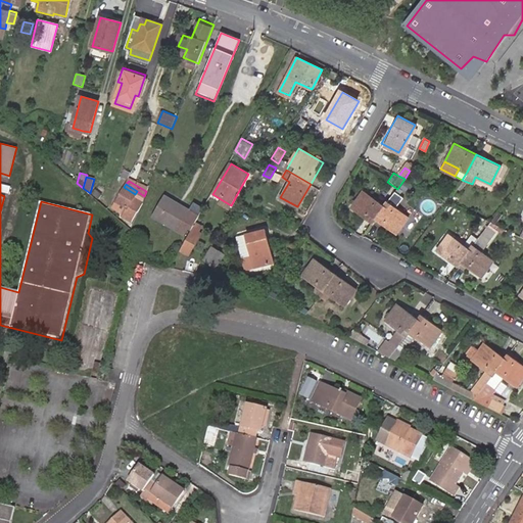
[(135,212),(137,215),(144,201),(142,200),(144,196),(137,191),(135,194),(124,187),(112,204),(124,211),(127,207),(135,212)]
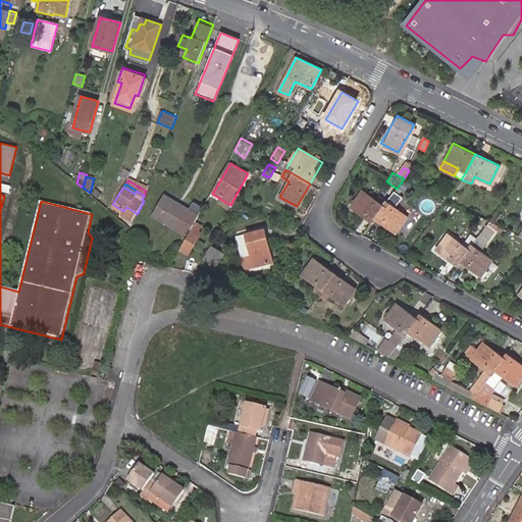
[(102,194),(96,189),(93,194),(98,199),(102,194)]
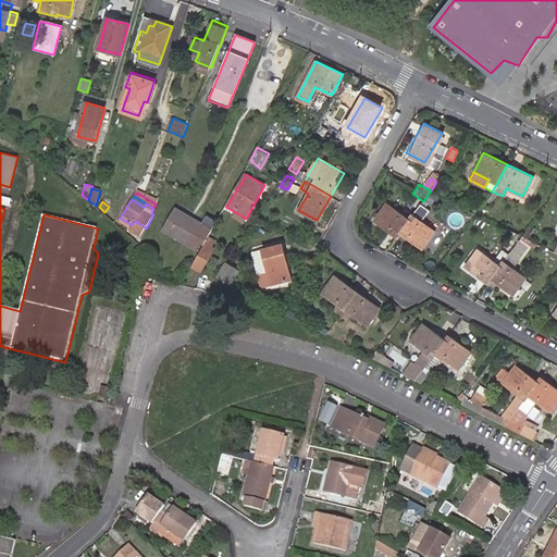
[(371,225),(393,242),(396,238),(397,236),(409,220),(386,203),(371,225)]
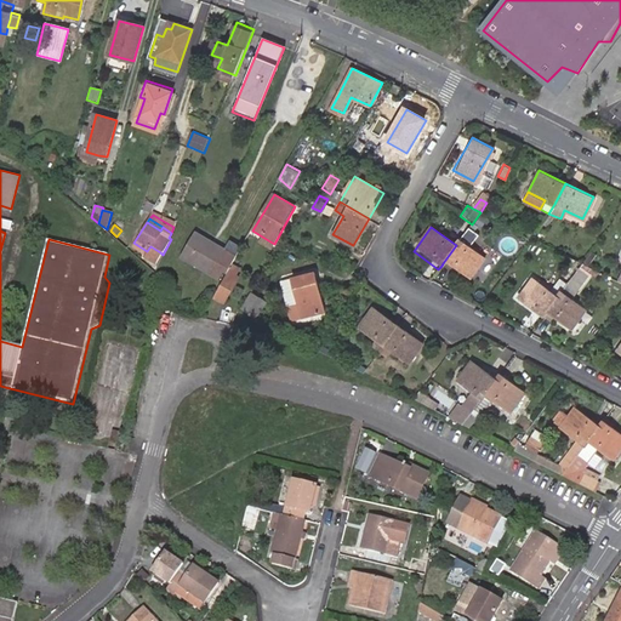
[(274,244),(262,237),(260,241),(272,248),(274,244)]
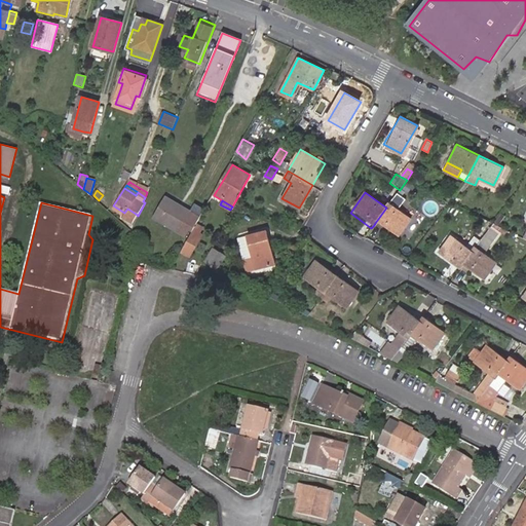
[(188,216),(186,214),(162,201),(150,223),(181,240),(185,232),(190,235),(186,243),(196,249),(205,231),(195,225),(201,214),(192,209),(188,216)]
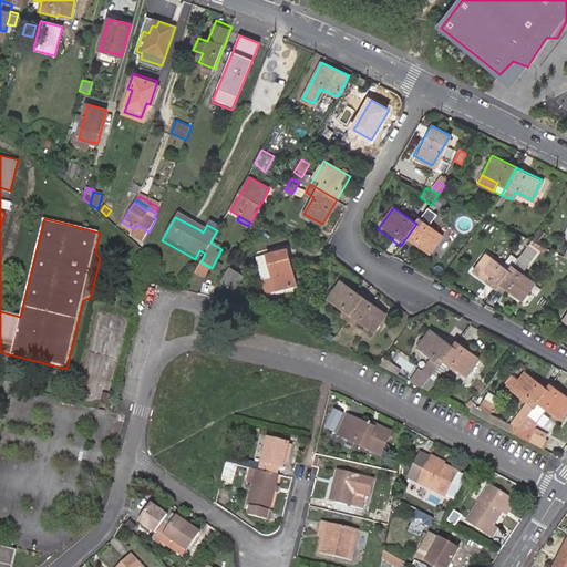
[(404,240),(403,243),(428,259),(444,236),(421,219),(416,224),(404,240)]
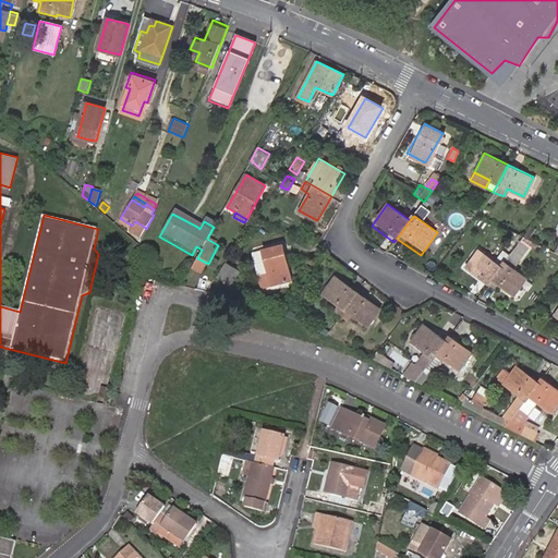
[(138,237),(144,227),(135,221),(132,226),(130,230),(138,237)]
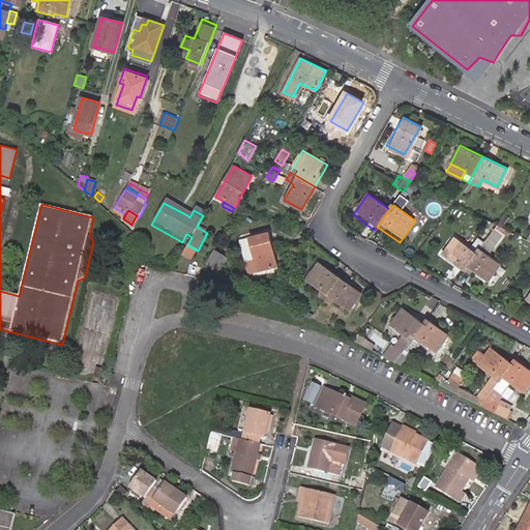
[(443,254),(464,269),(467,265),(468,264),(482,244),(495,228),(489,224),(473,244),(459,233),(443,254)]
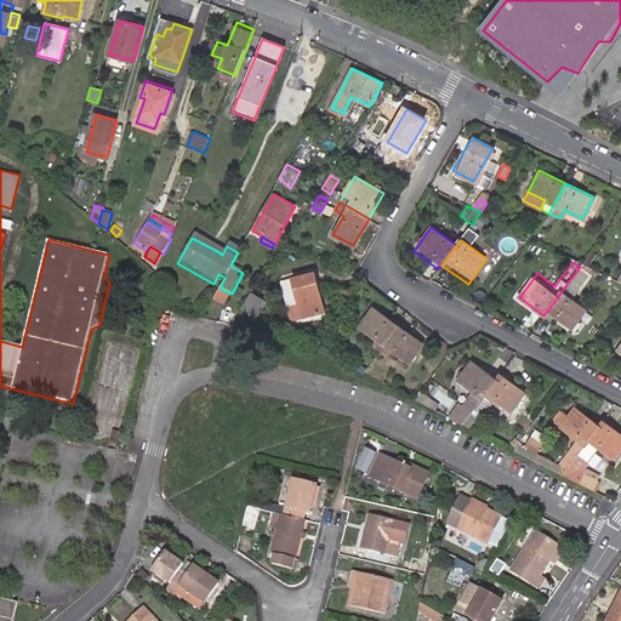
[(326,312),(317,273),(291,279),(300,307),(291,309),(294,320),(326,312)]
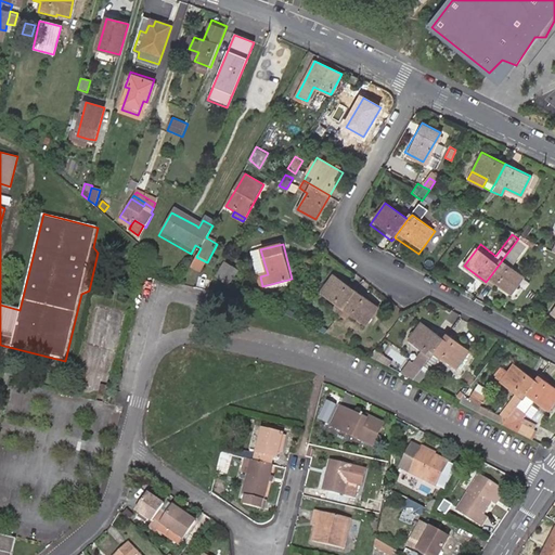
[(505,256),(490,276),(512,293),(527,272),(505,256)]
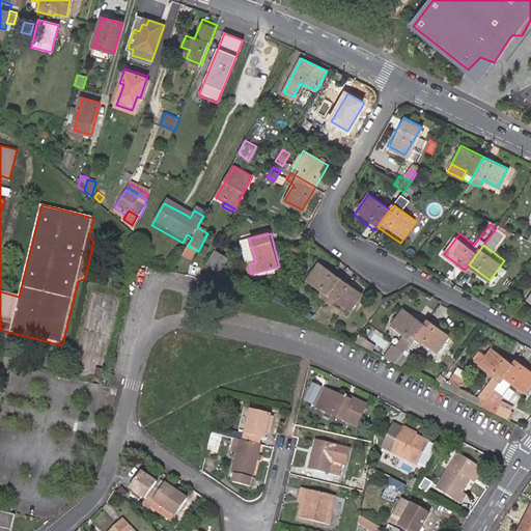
[(220,273),(225,263),(228,259),(229,258),(215,249),(204,266),(213,268),(220,273)]
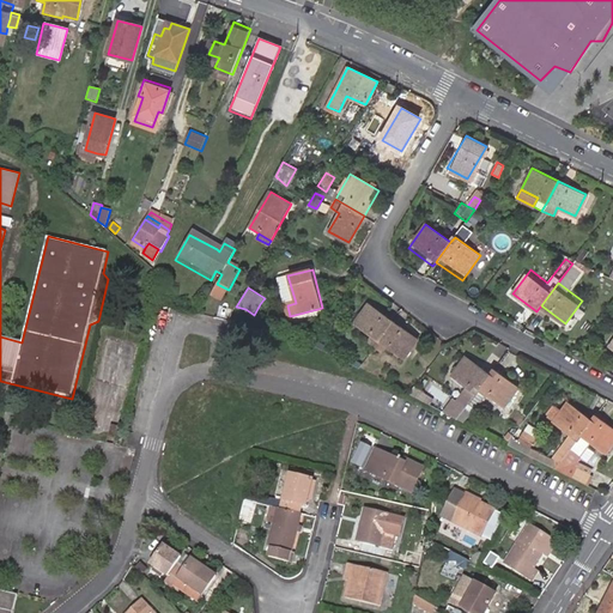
[(378,341),(392,322),(368,304),(354,322),(371,335),(378,341)]
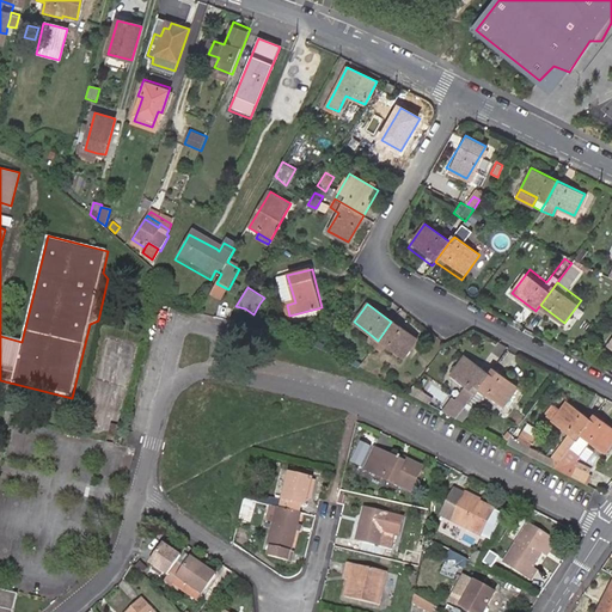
[(416,341),(391,322),(378,341),(374,346),(380,352),(385,346),(403,359),(416,341)]
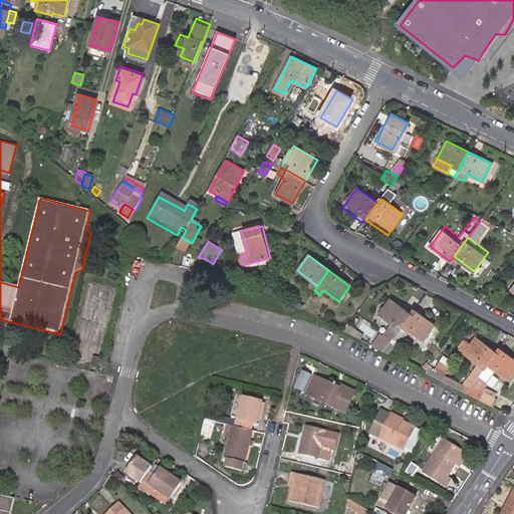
[(266,277),(258,288),(263,290),(270,281),(266,277)]
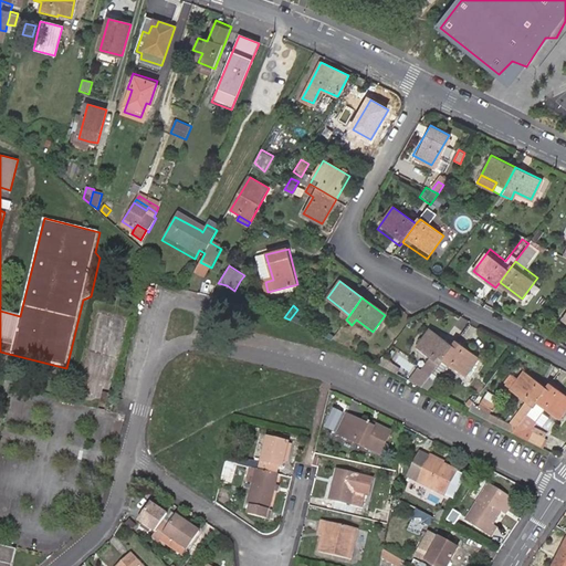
[(349,315),(343,310),(339,314),(339,315),(346,320),(349,315)]
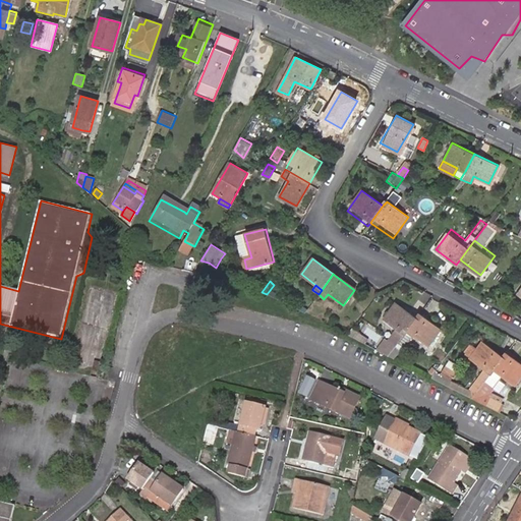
[(399,342),(408,330),(415,335),(428,345),(441,329),(420,313),(417,317),(396,301),(385,319),(397,328),(388,339),(384,336),(379,343),(374,348),(389,355),(390,355),(395,359),(402,350),(396,346),(399,342)]
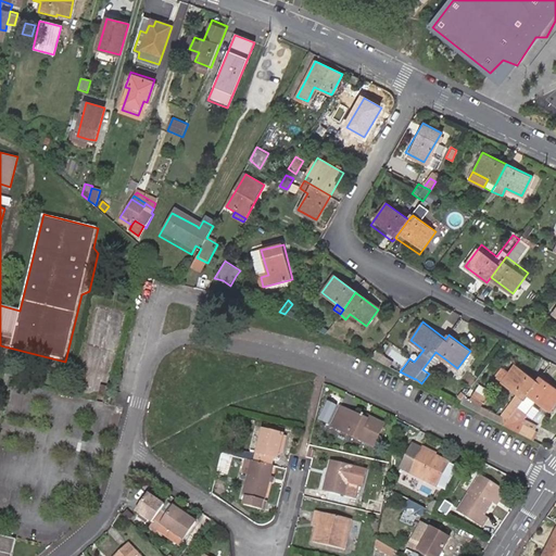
[(370,356),(400,371),(404,366),(409,358),(397,352),(393,361),(375,350),(370,356)]
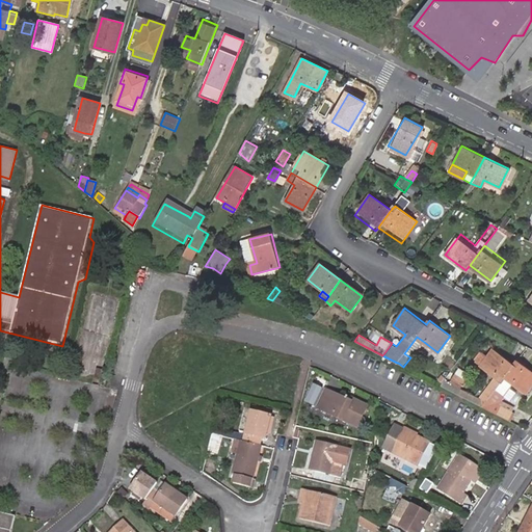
[(417,337),(407,349),(415,354),(424,342),(417,337)]
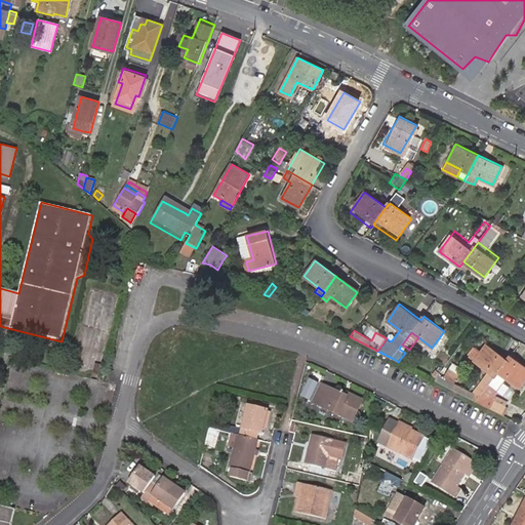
[(500,373),(509,361),(488,346),(476,362),(491,372),(497,377),(500,373)]
